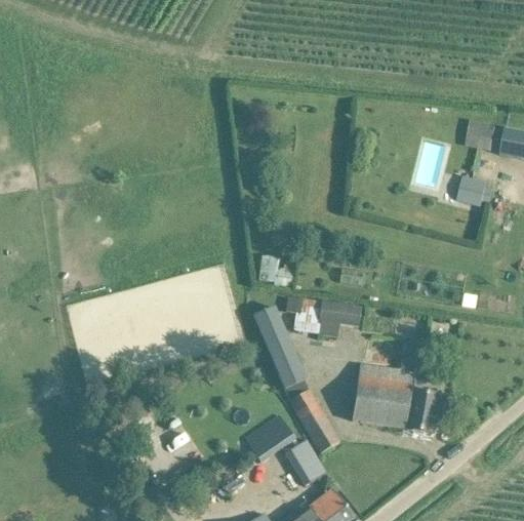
[(504,122),(507,106),(474,102),(472,118),(504,122)]
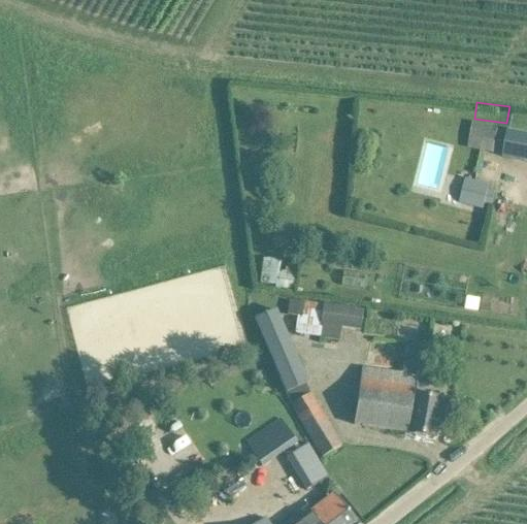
[(473,120),(470,134),(496,138),(498,124),(473,120)]
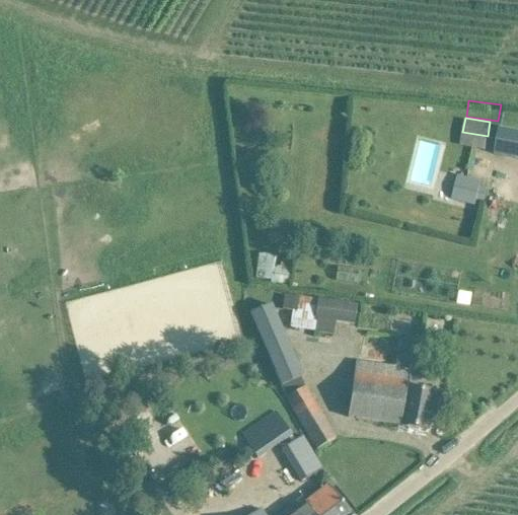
[(517,130),(501,127),(496,152),(517,156),(517,130)]
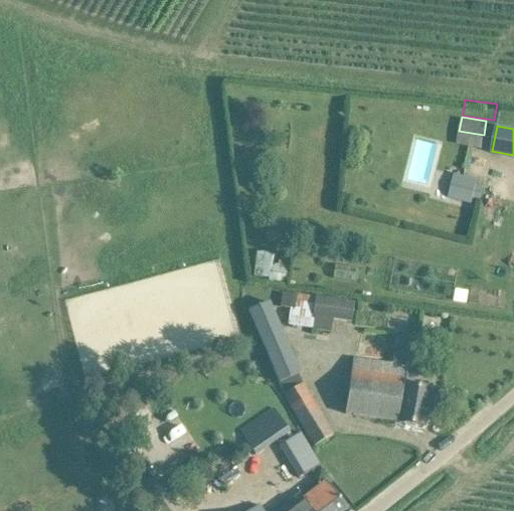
[(464,175),(458,197),(473,200),(474,197),(477,184),(478,179),(464,175)]
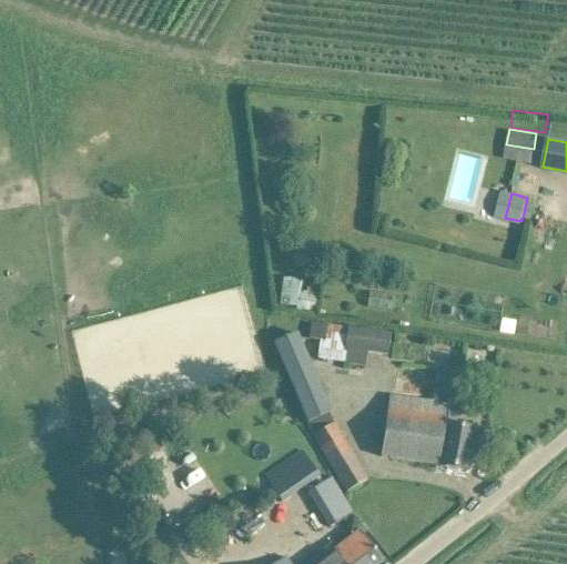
[(299,280),(315,282),(317,255),(301,253),(299,280)]
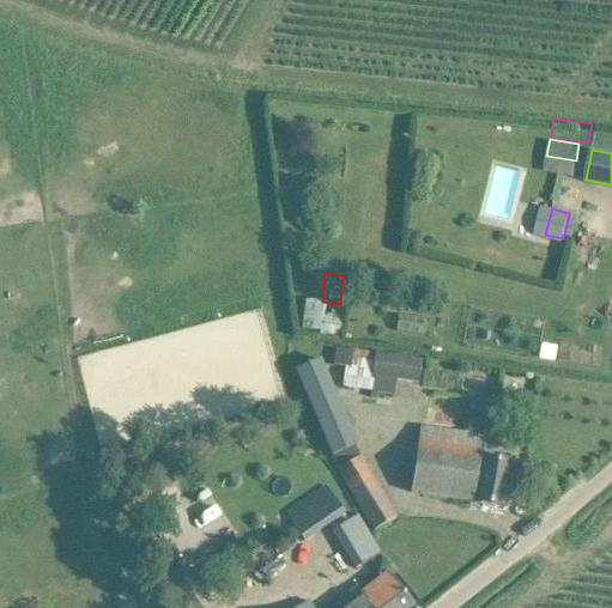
[(302,365),(296,368),(339,467),(375,527),(397,515),(359,455),(356,443),(359,442),(315,341),(296,350),(302,365)]
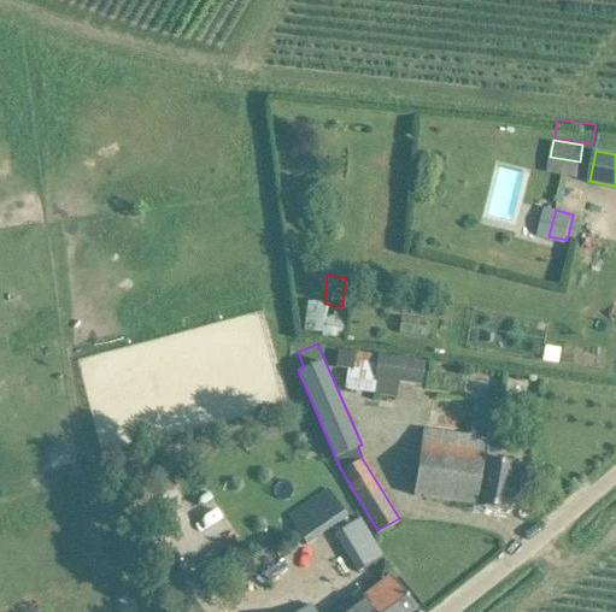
[(339,346),(335,365),(348,368),(346,387),(397,394),(399,380),(422,383),(426,359),(339,346)]
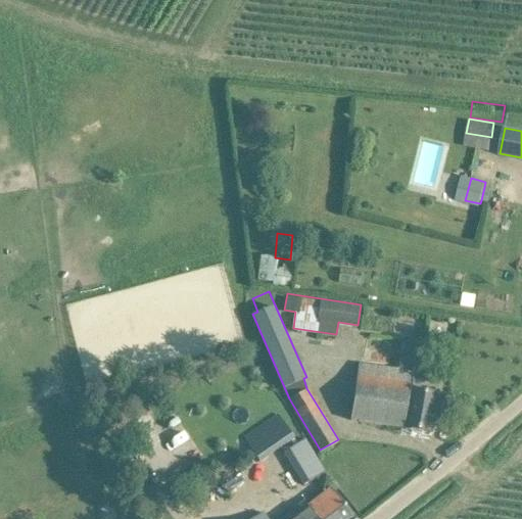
[(419,346),(406,343),(401,368),(360,361),(350,416),(396,424),(396,425),(432,431),(439,393),(420,389),(422,380),(414,378),(416,366),(415,366),(419,346)]
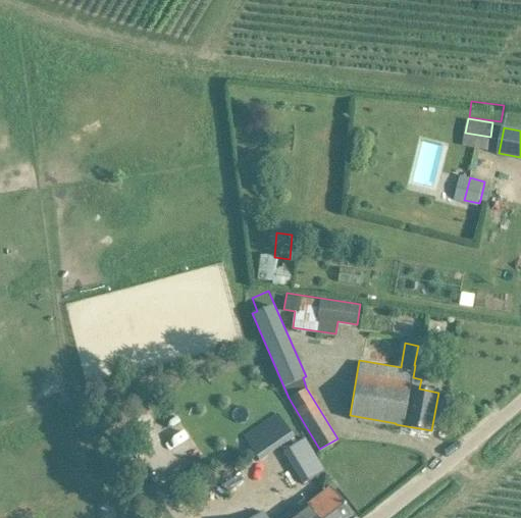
[(259,459),(294,438),(278,412),(244,432),(259,459)]
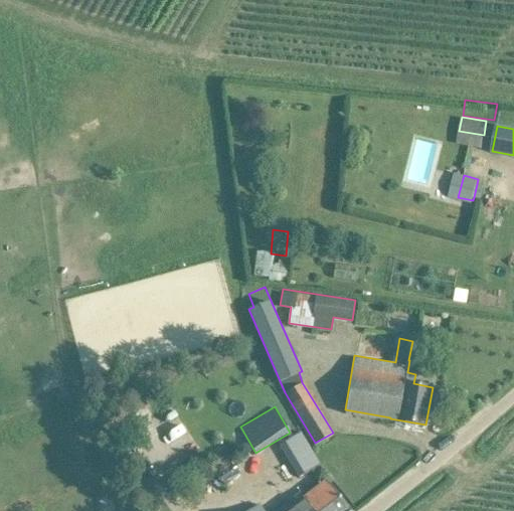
[(299,475),(320,463),(300,430),(280,443),(299,475)]
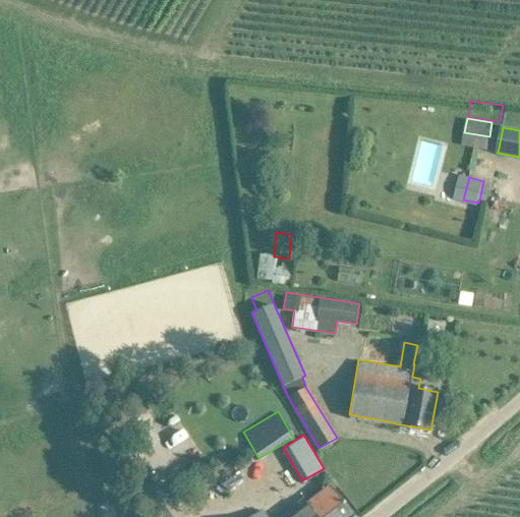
[(344,516),(351,512),(339,496),(331,484),(306,502),(303,497),(276,516),(344,516)]
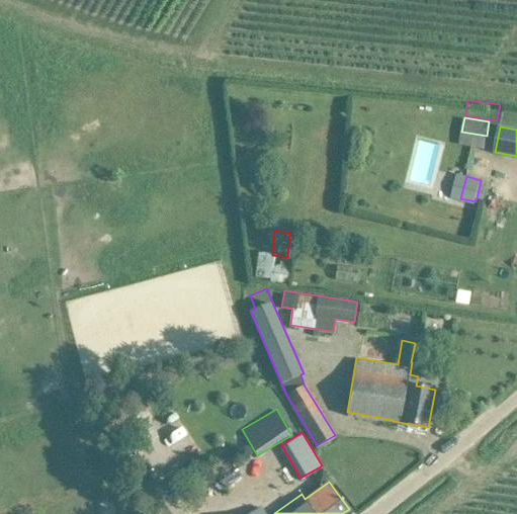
[(265,513),(260,505),(246,513),(265,513)]
